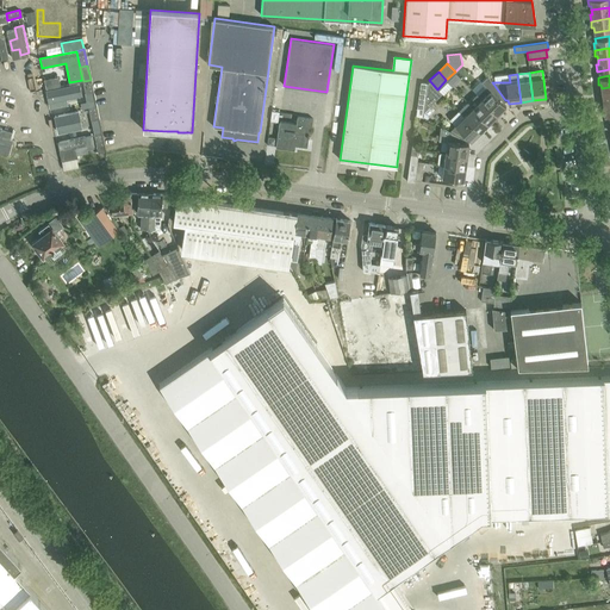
[(486,87),(478,95),(497,114),(506,105),(503,103),(505,100),(492,82),(489,76),(483,82),(486,87)]
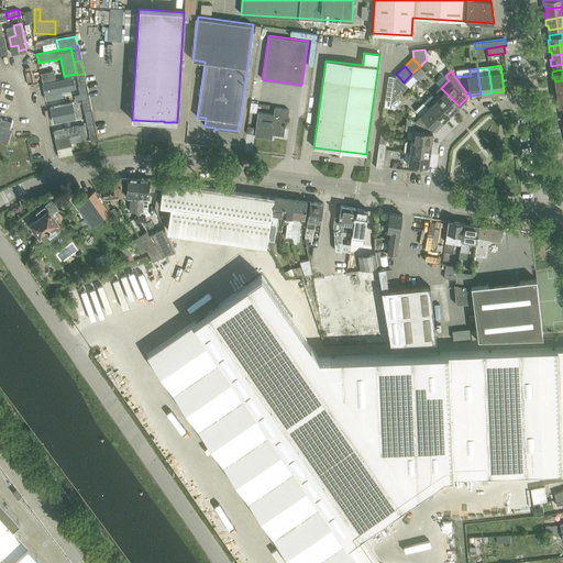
[(408,86),(404,83),(396,74),(395,76),(395,77),(390,107),(392,103),(408,86)]
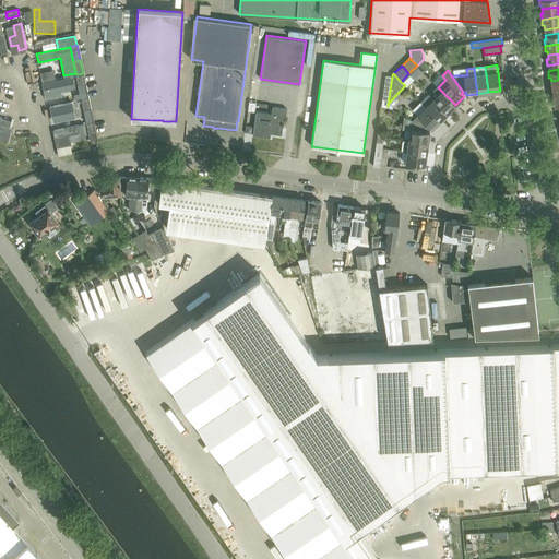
[(44,82),(47,99),(79,94),(75,75),(44,82)]
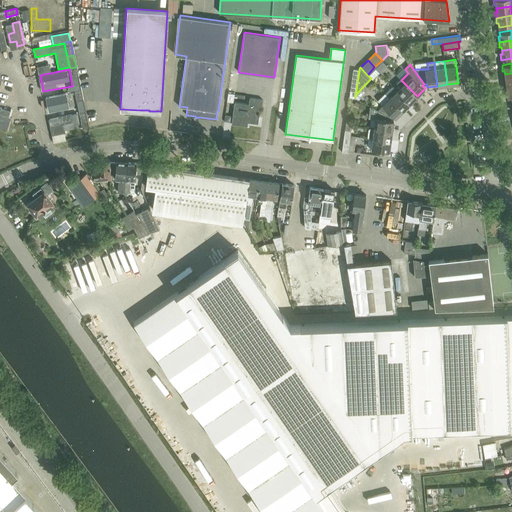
[(353,69),(352,78),(349,97),(355,98),(355,97),(359,70),(353,69)]
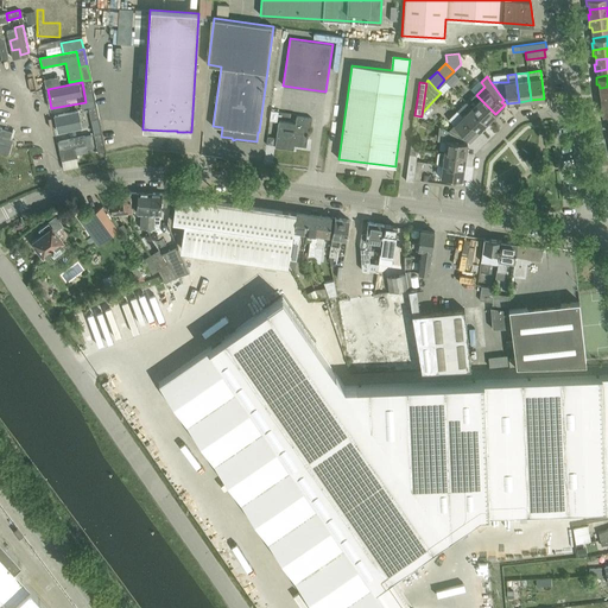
[(599,100),(601,100),(607,97),(607,87),(600,88),(600,93),(597,93),(599,100)]
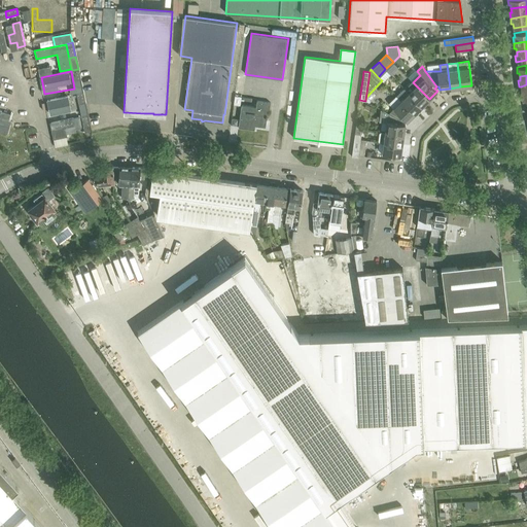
[(422,106),(429,99),(413,82),(413,81),(405,89),(422,106)]
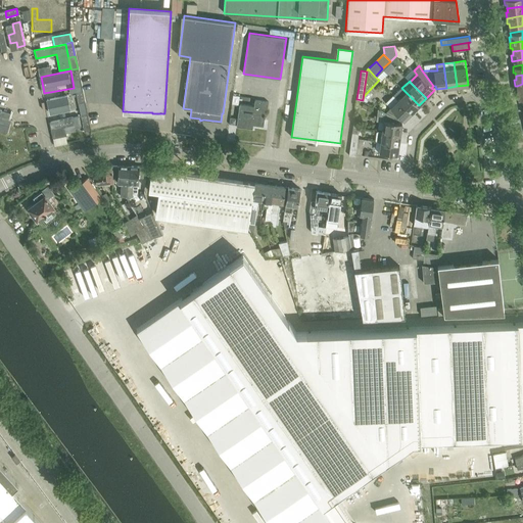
[(394,96),(398,99),(411,112),(419,105),(401,88),(394,96)]
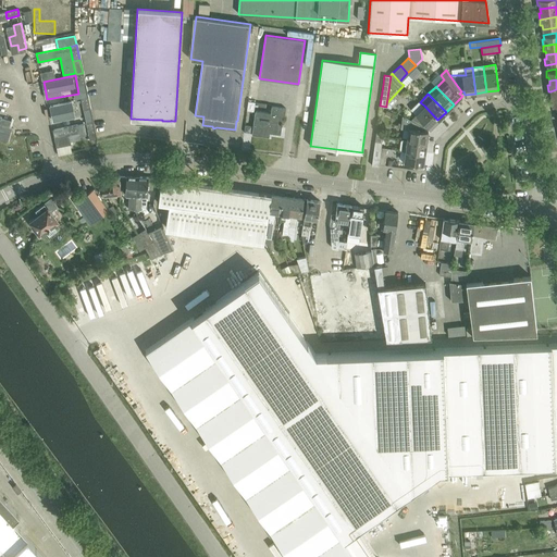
[(83,110),(89,108),(87,98),(87,97),(81,98),(83,110)]
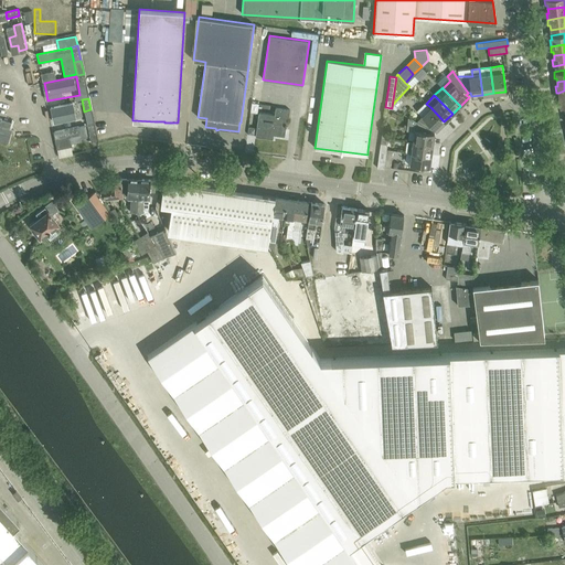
[(82,113),(80,102),(51,106),(53,125),(65,123),(64,116),(82,113)]
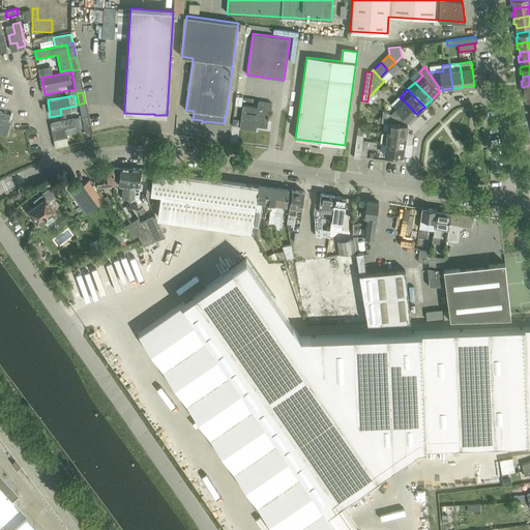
[(258,100),(258,107),(242,105),(239,127),(249,129),(251,125),(267,127),(269,109),(271,110),(271,102),(258,100)]
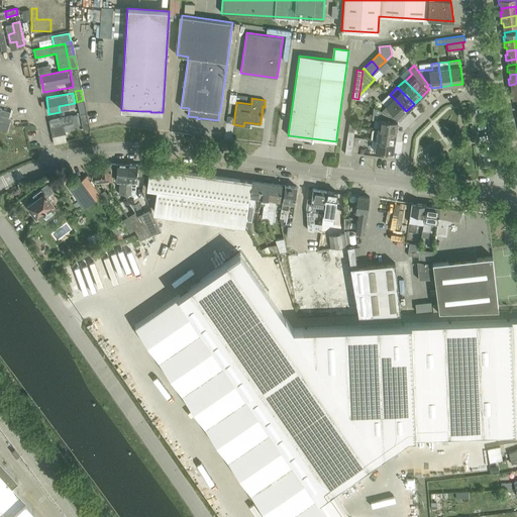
[(399,119),(406,111),(394,98),(386,106),(382,111),(395,118),(396,116),(399,119)]
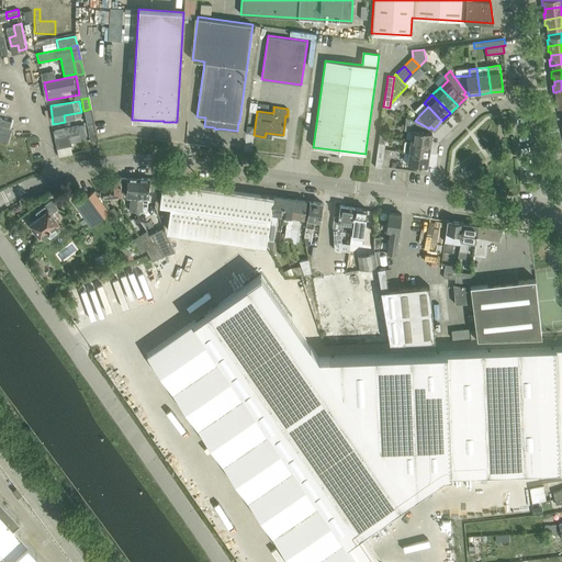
[(87,122),(87,124),(93,123),(91,114),(90,109),(83,111),(85,114),(87,122)]
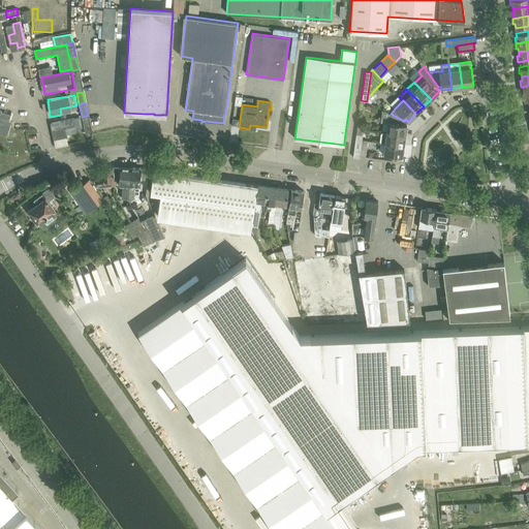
[(11,121),(1,118),(4,110),(0,107),(0,131),(7,134),(11,121)]
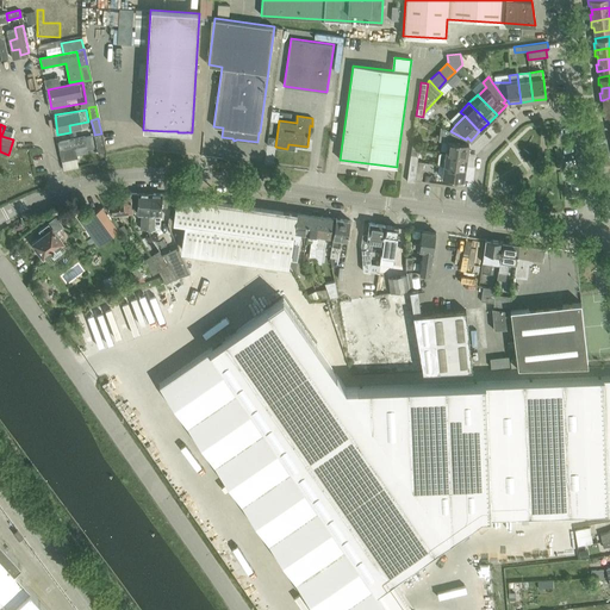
[(448,139),(446,153),(467,155),(468,143),(465,143),(466,139),(450,131),(449,132),(448,139)]
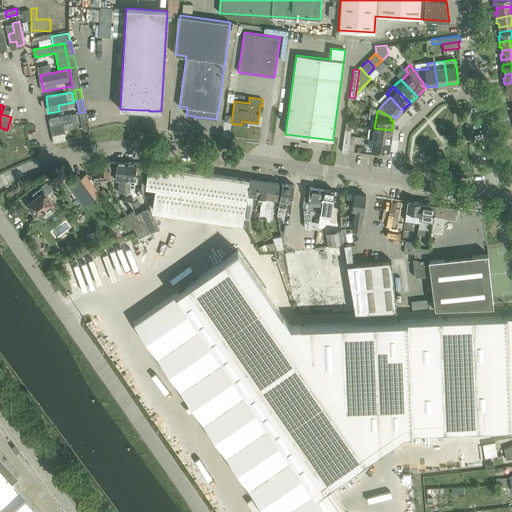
[(64,128),(80,125),(77,112),(49,118),(52,135),(65,132),(64,128)]
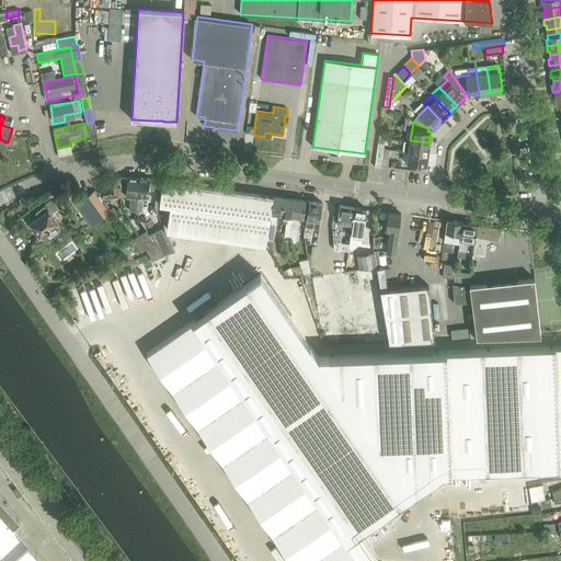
[(378,136),(374,167),(381,168),(381,165),(384,148),(385,141),(384,141),(384,137),(378,136)]
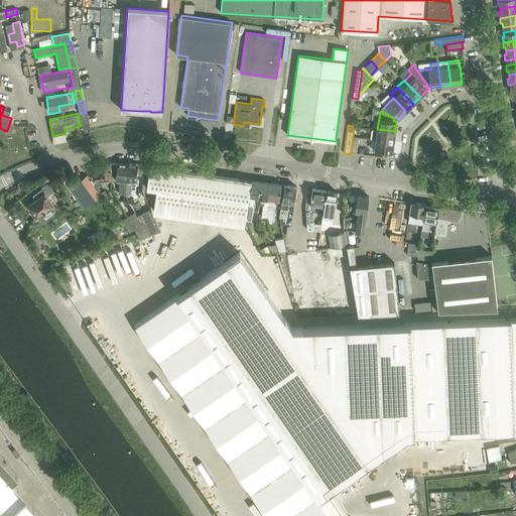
[(371,138),(376,139),(394,142),(395,131),(377,129),(372,128),(371,138)]
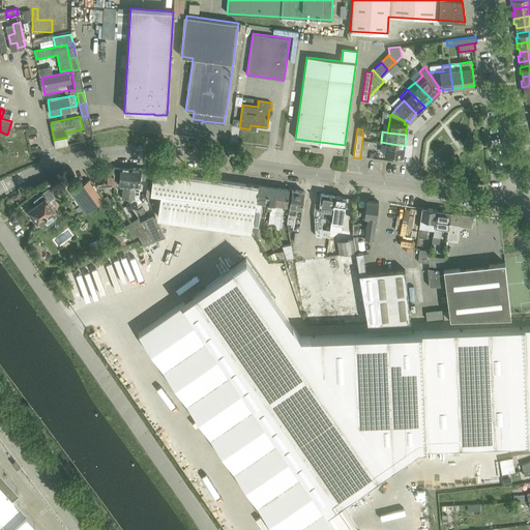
[(403,156),(405,146),(386,143),(384,154),(403,156)]
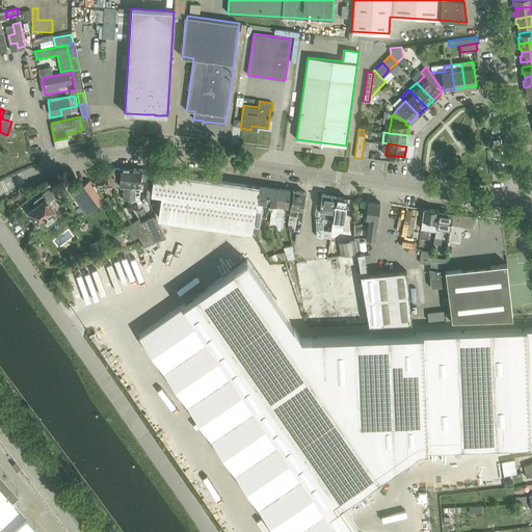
[(121,167),(120,184),(124,184),(123,198),(129,200),(131,168),(121,167)]
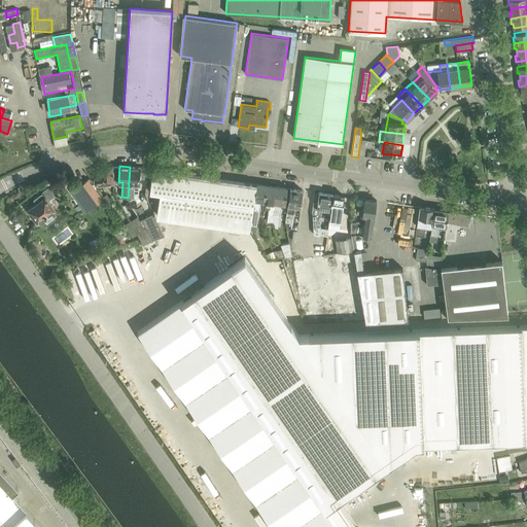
[(112,167),(100,168),(100,173),(96,173),(97,184),(113,182),(112,167)]
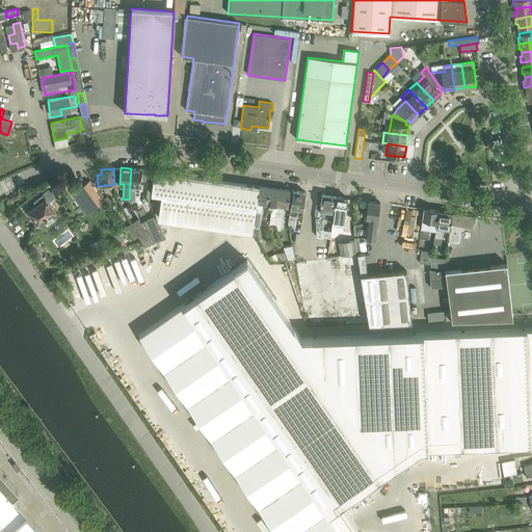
[(131,168),(129,200),(135,200),(136,184),(140,185),(141,180),(141,169),(131,168)]
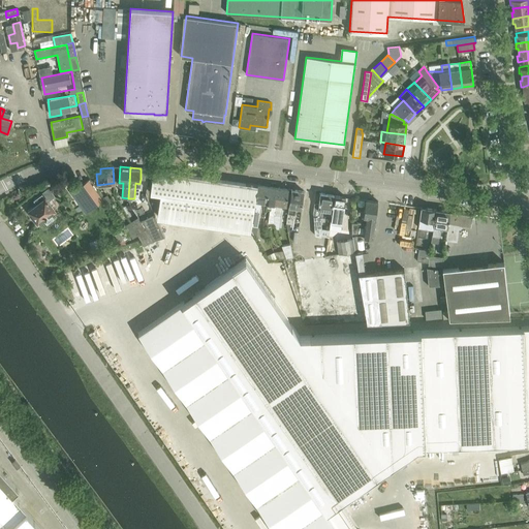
[(255,200),(257,184),(246,183),(164,172),(165,170),(153,169),(150,192),(160,194),(157,216),(251,228),(252,224),(255,200)]
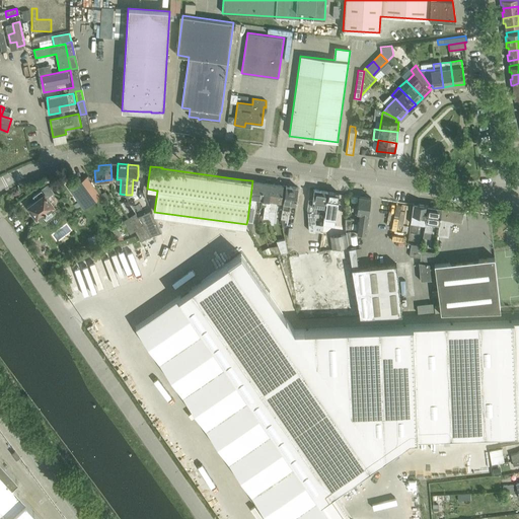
[(256,198),(261,198),(262,191),(263,192),(265,182),(252,180),(250,197),(247,220),(253,221),(256,198)]
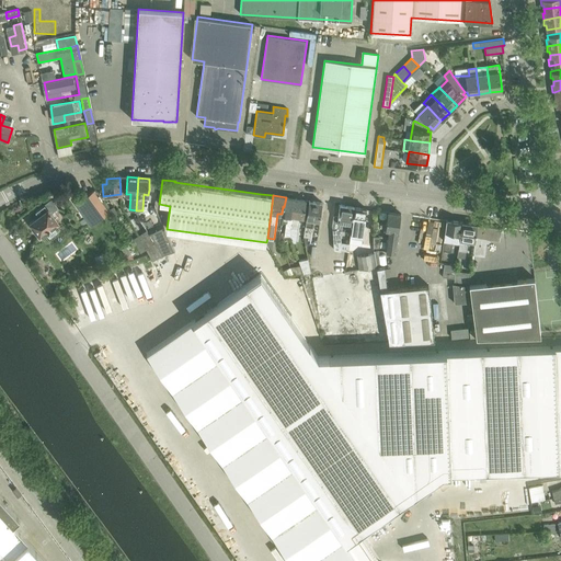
[(283,206),(282,214),(283,214),(283,220),(286,220),(285,227),(284,236),(289,237),(296,198),(286,197),(284,207),(283,206)]
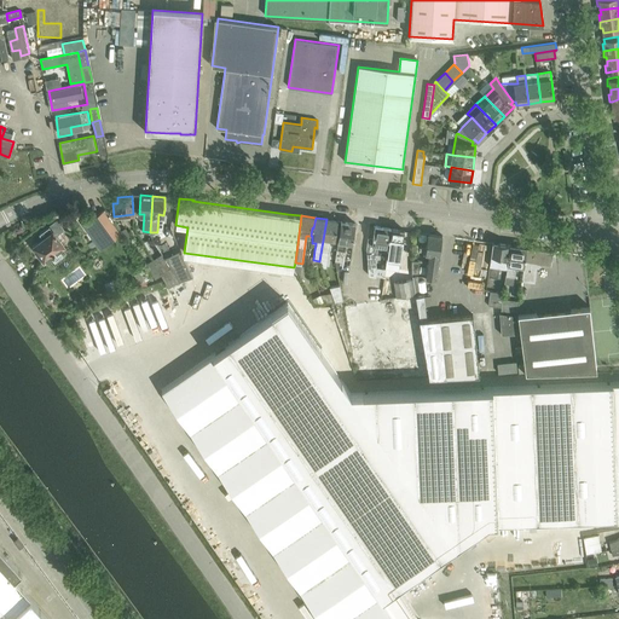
[(91,219),(84,225),(90,233),(98,227),(91,219)]
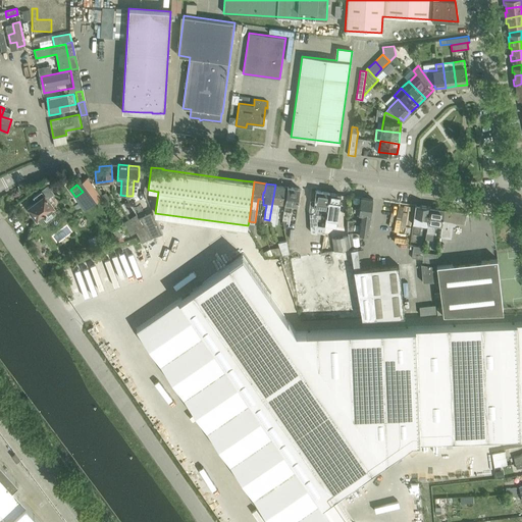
[(284,186),(275,185),(269,220),(271,224),(275,225),(278,201),(282,202),(284,186)]
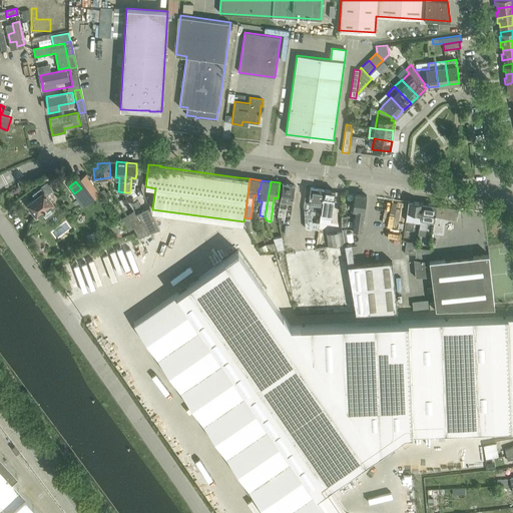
[(35,213),(36,215),(41,211),(45,217),(52,212),(48,206),(53,202),(47,194),(53,189),(47,182),(32,193),(35,197),(27,203),(32,209),(32,211),(33,213),(35,213)]
